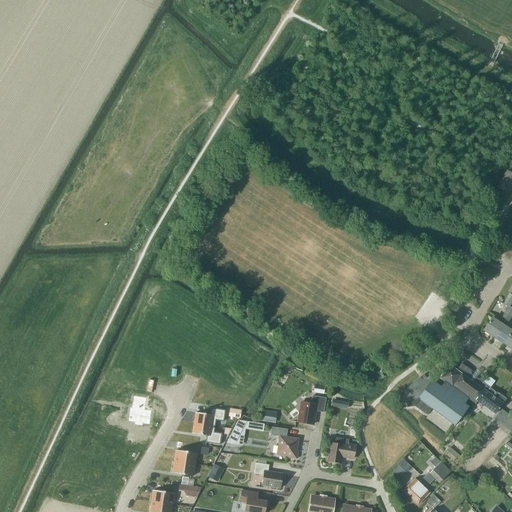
[(509,194),(511,187),(511,174),(506,171),(497,188),(509,194)]
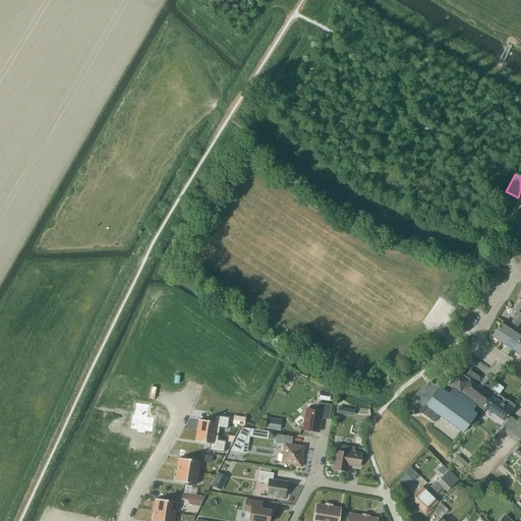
[(517,313),(518,313),(520,307),(520,300),(519,299),(512,309),(517,313)]
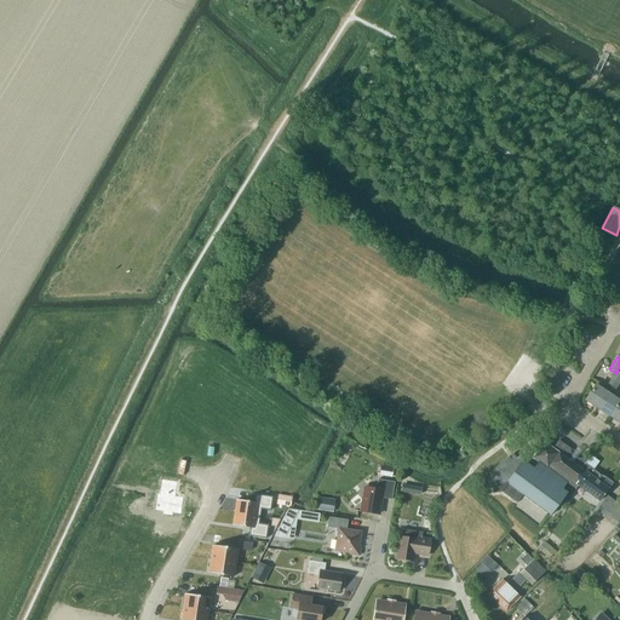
[(535,378),(526,392),(532,396),(537,390),(541,383),(535,378)]
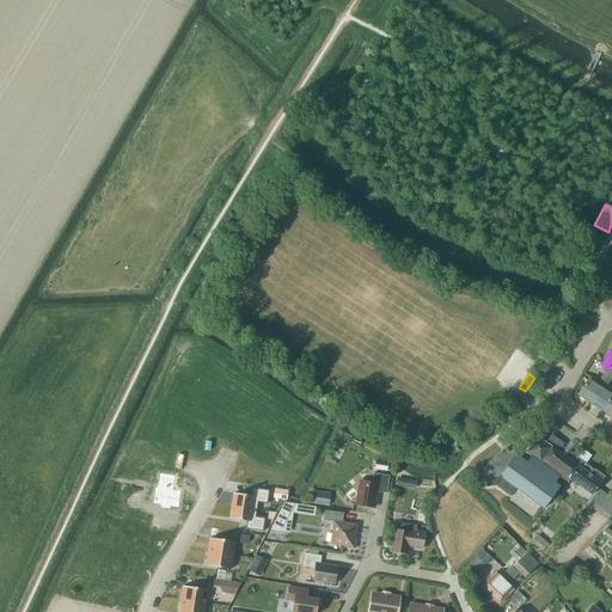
[(611,379),(604,374),(599,381),(598,380),(594,385),(587,380),(577,396),(589,403),(603,384),(606,386),(611,379)]
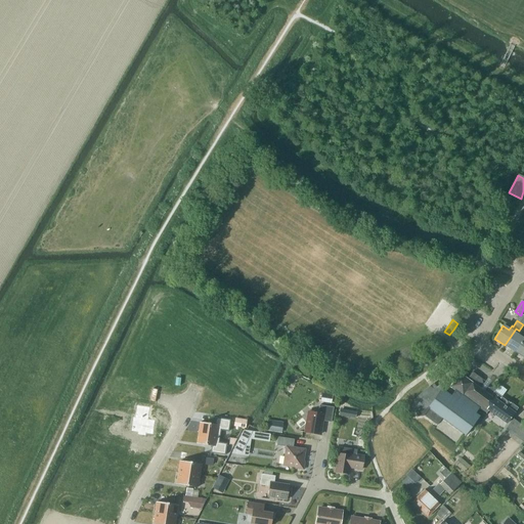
[(516,329),(505,345),(515,352),(523,340),(517,336),(520,332),(519,331),(516,329)]
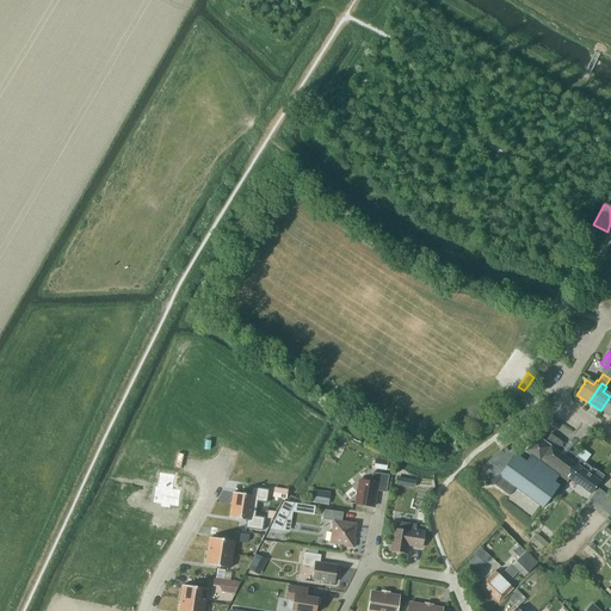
[(610,396),(600,411),(610,417),(610,396)]
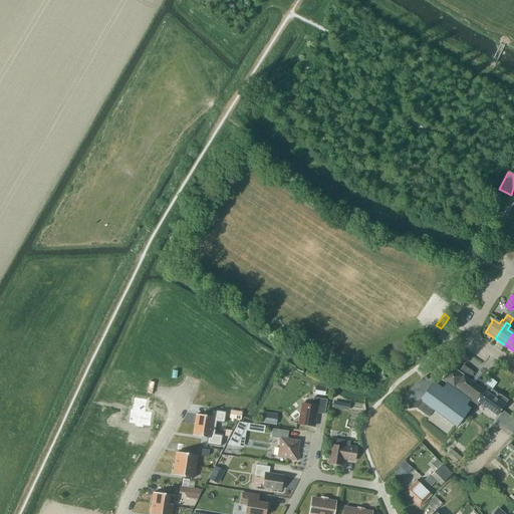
[(451,367),(445,375),(440,371),(441,370),(425,382),(422,379),(410,389),(409,390),(408,391),(407,392),(407,393),(406,395),(405,396),(405,397),(405,398),(405,399),(404,401),(404,403),(405,404),(404,405),(415,403),(419,402),(420,402),(417,405),(430,415),(433,412),(456,429),(470,410),(465,406),(469,401),(477,406),(479,403),(486,393),(481,390),(451,367)]
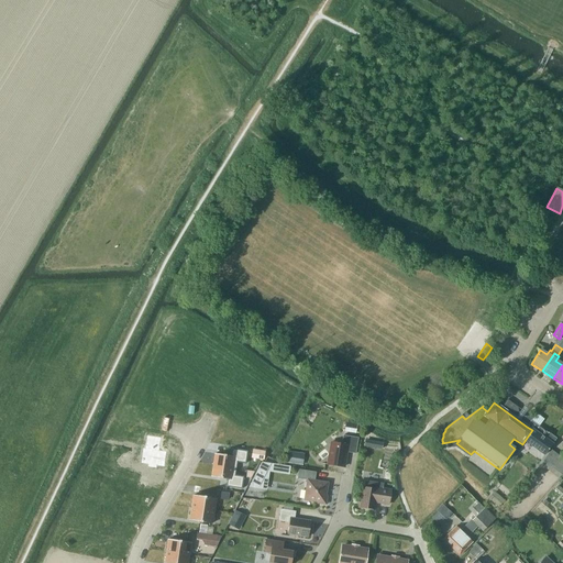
[(530,421),(527,427),(532,430),(525,441),(544,455),(552,444),(556,439),(548,432),(547,433),(544,431),(538,427),(539,427),(530,421)]
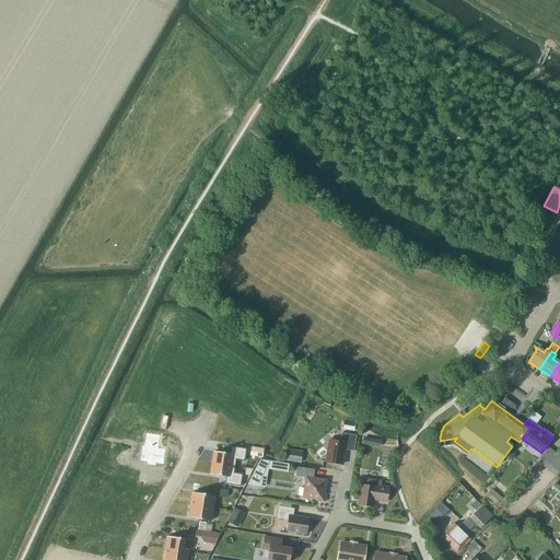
[(358,423),(346,421),(345,430),(353,431),(353,430),(357,430),(358,423)]
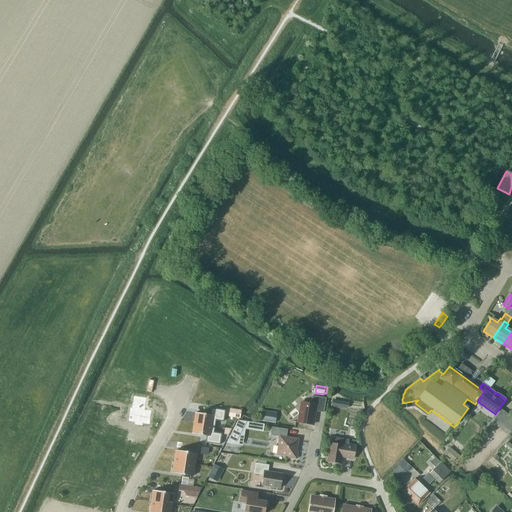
[(129,407),(127,422),(134,423),(134,425),(142,426),(142,424),(149,425),(151,411),(144,410),(146,398),(133,396),(131,408),(129,407)]
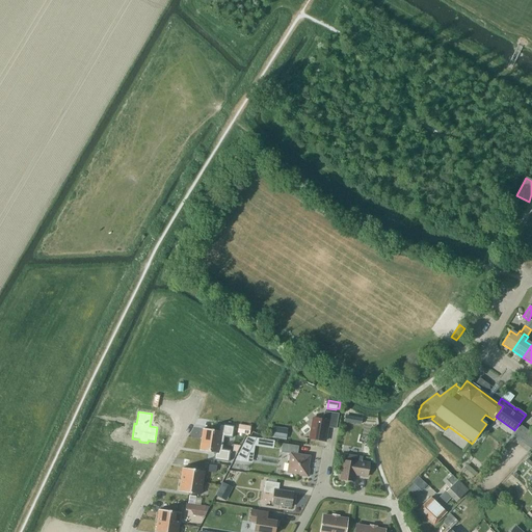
[(336,429),(338,414),(323,411),(322,420),(313,418),(309,440),(324,442),(327,427),(336,429)]
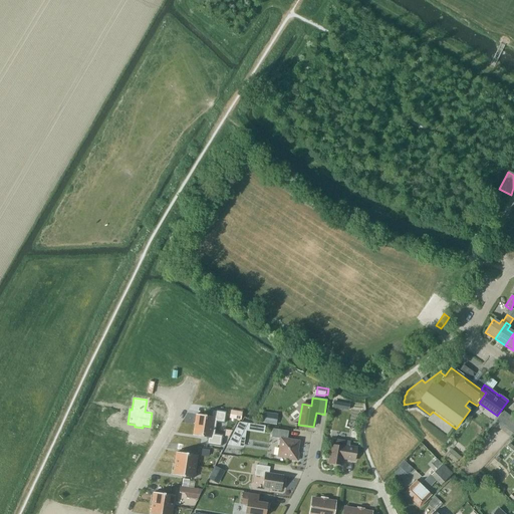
[(342,403),(334,401),(333,408),(340,410),(342,403)]
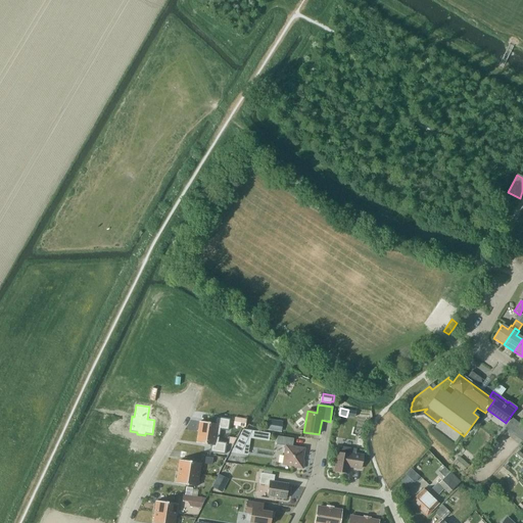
[(197,432),(219,436),(220,430),(228,431),(230,419),(215,417),(214,424),(199,422),(197,432)]
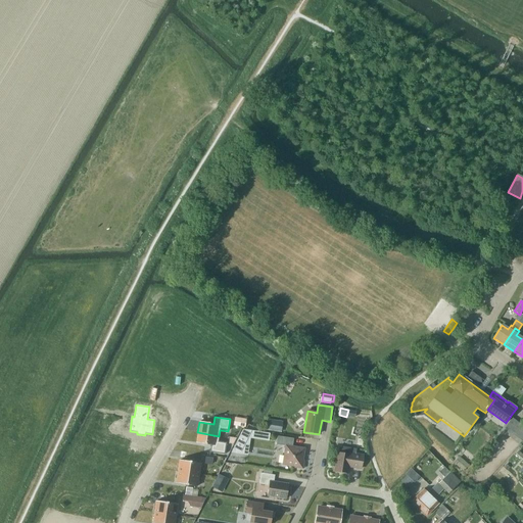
[(233,426),(245,428),(246,419),(234,417),(233,426)]
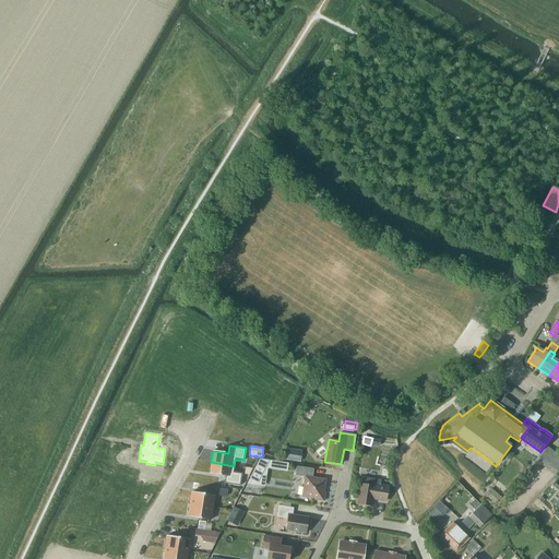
[(558,471),(558,468),(558,455),(547,447),(539,456),(551,465),(550,466),(558,471)]
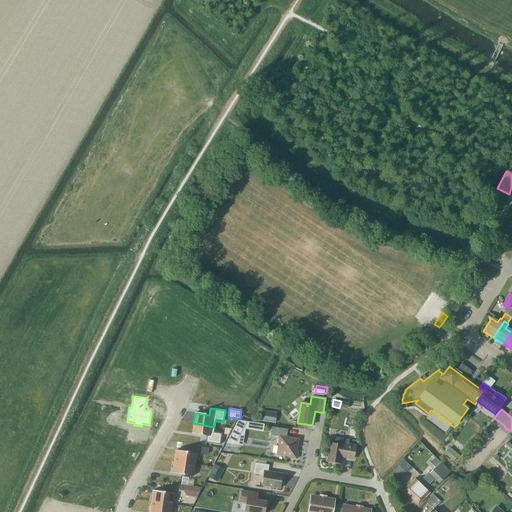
[(262,411),(261,421),(274,423),(275,413),(262,411)]
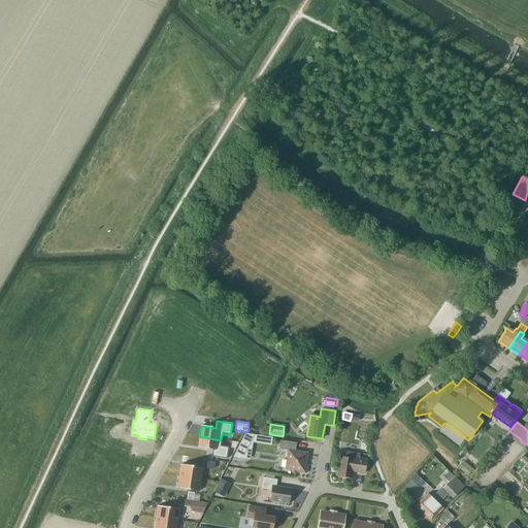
[(242,457),(254,435),(244,433),(235,453),(242,457)]
